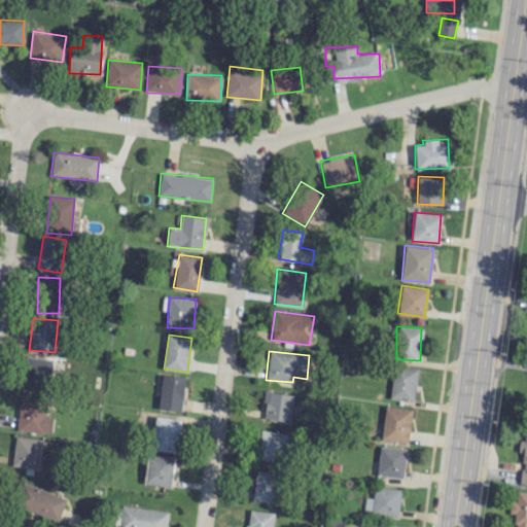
[(53,359),(27,356),(25,380),(50,382),(53,359)]
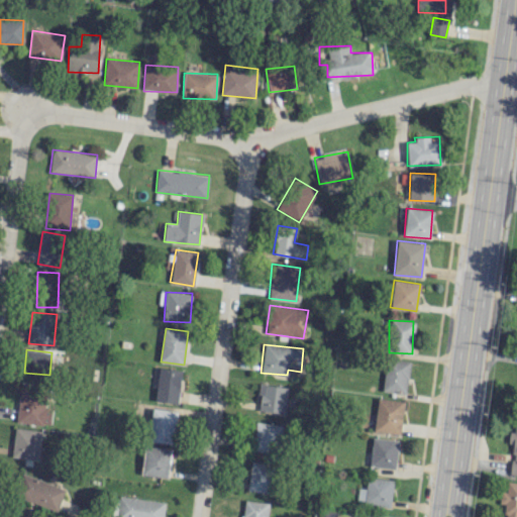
[(383,392),(407,393),(408,360),(385,359),(383,392)]
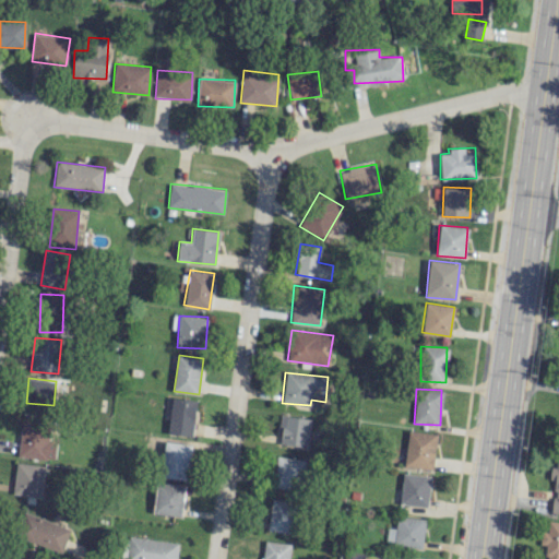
[(195,400),(171,397),(168,433),(192,436),(195,400)]
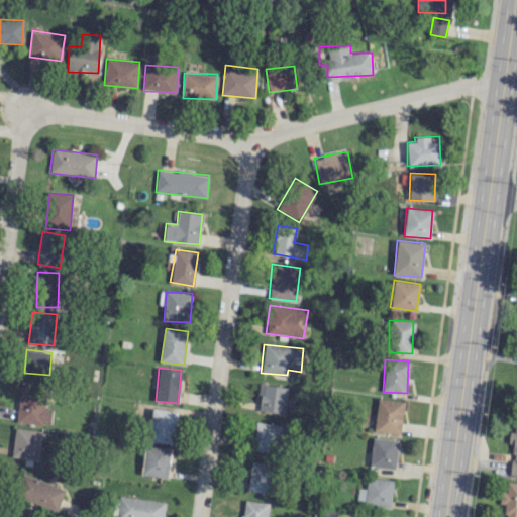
[(284,413),(286,387),(260,385),(257,411),(284,413)]
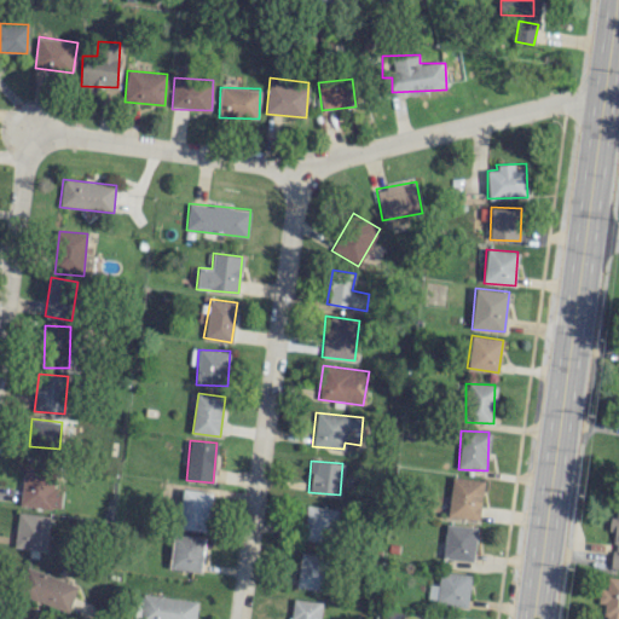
[(61,509),(63,490),(53,489),(55,472),(23,469),(21,505),(61,509)]
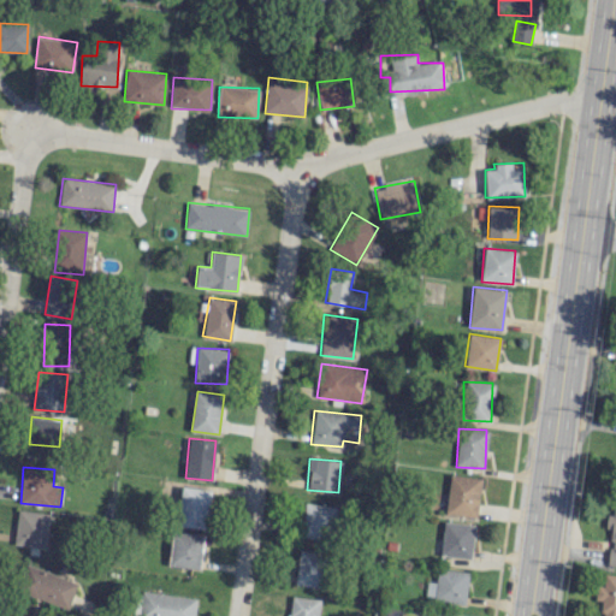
[(481,479),(451,474),(445,513),(475,517),(481,479)]
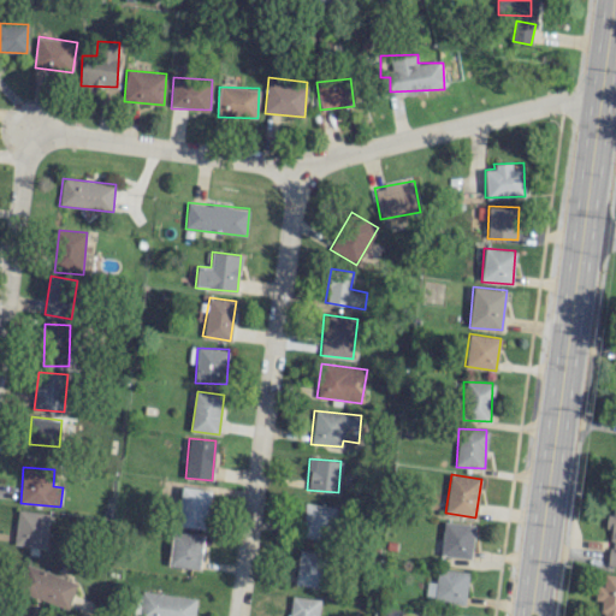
[(207,528),(211,490),(181,487),(177,526),(207,528)]
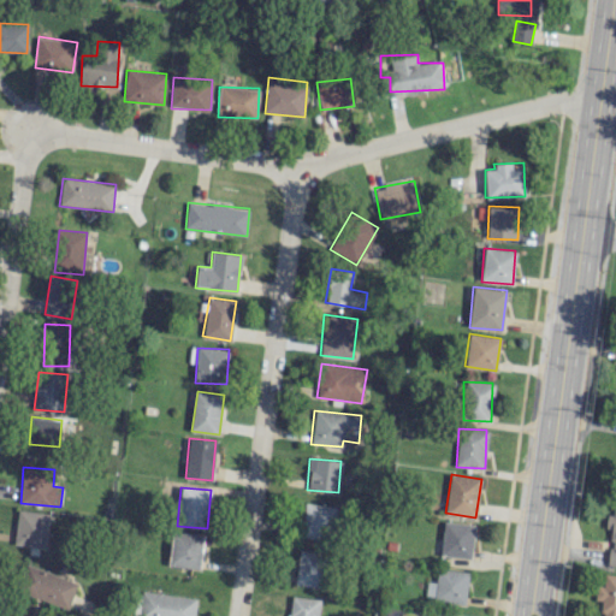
[(301,537),(331,539),(333,505),(303,503),(301,537)]
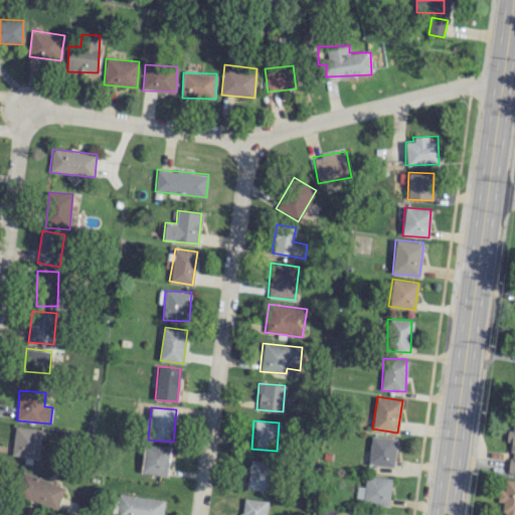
[(42,431),(16,425),(11,454),(37,458),(42,431)]
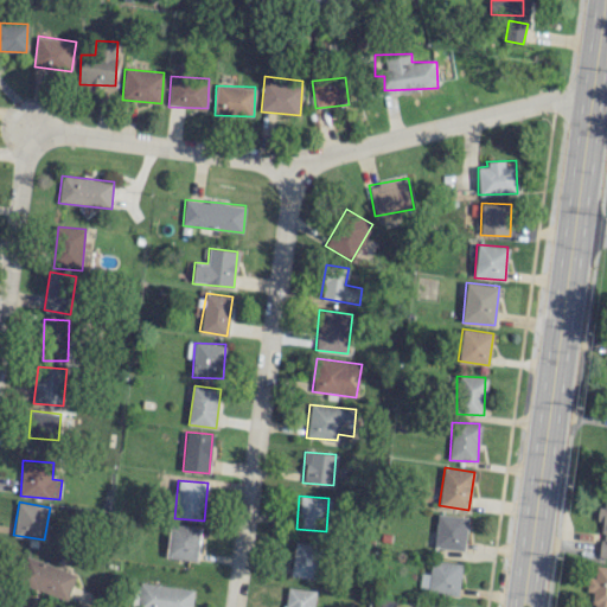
[(465,550),(467,517),(436,515),(434,548),(465,550)]
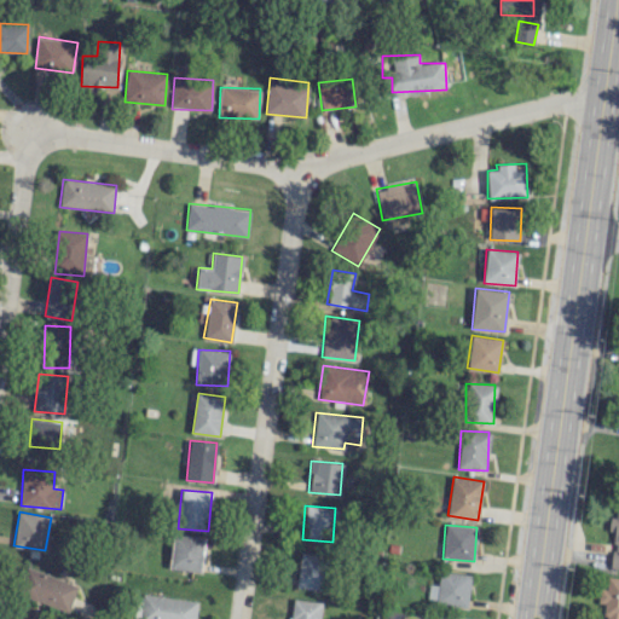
[(203,536),(172,534),(171,570),(202,571),(203,536)]
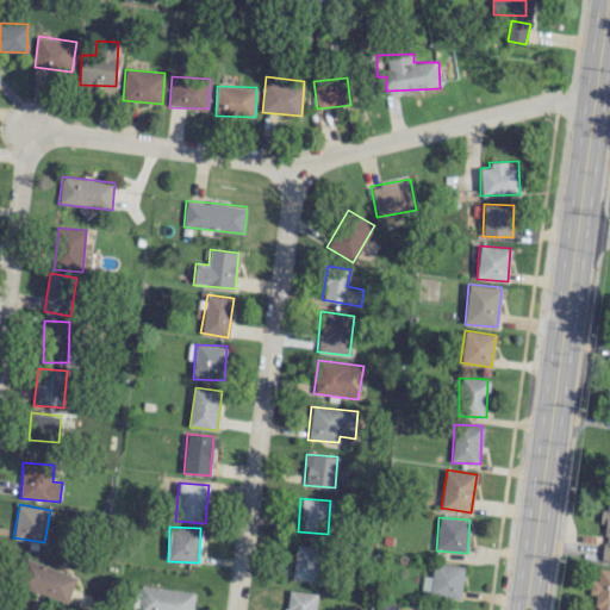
[(318,580),(319,547),(294,546),(292,579),(318,580)]
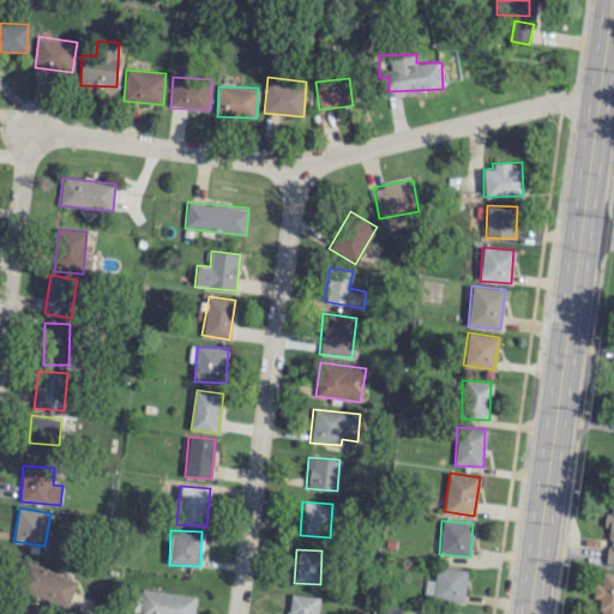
[(70,606),(77,578),(24,565),(18,593),(70,606)]
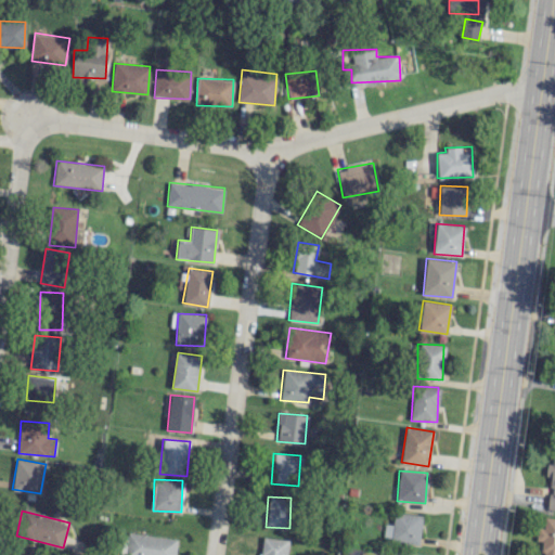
[(422,515),(394,513),(392,525),(384,524),(383,540),(420,543),(422,515)]
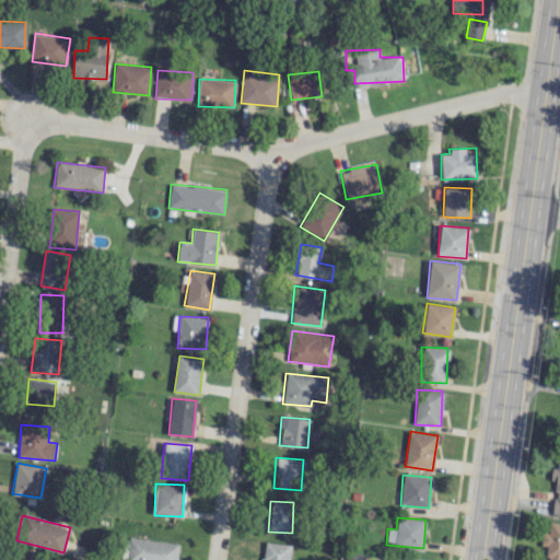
[(559,559),(559,523),(549,522),(548,534),(541,533),(540,545),(547,546),(545,559),(559,559)]
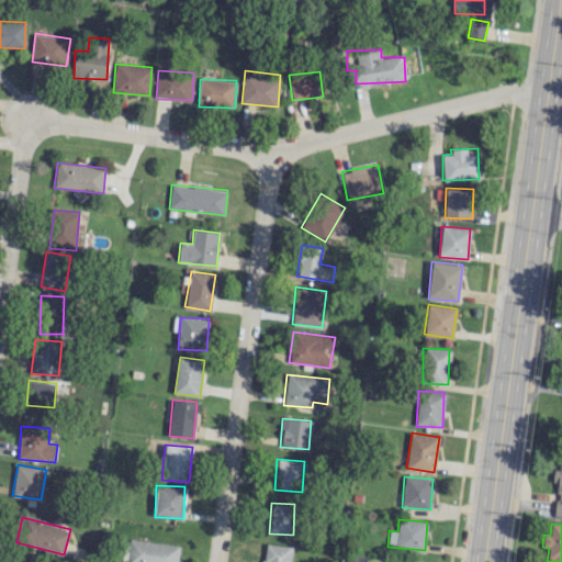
[(177,561),(179,544),(126,539),(123,561),(177,561)]
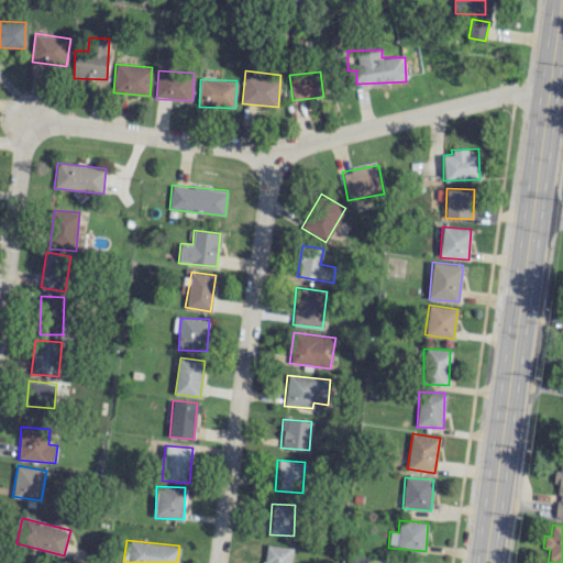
[(289,562),(293,548),(266,544),(264,562),(289,562)]
